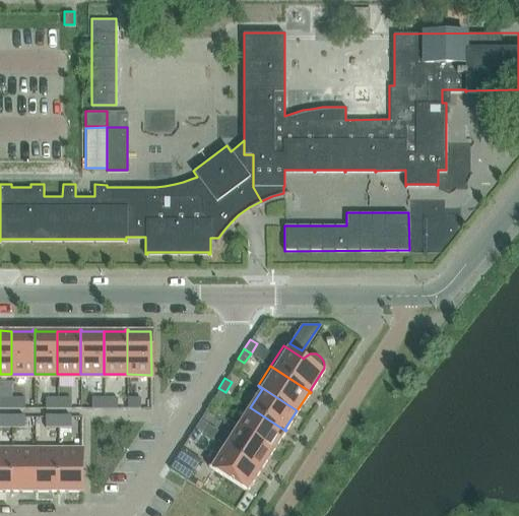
[(212,397),(219,402),(225,392),(218,388),(212,397)]
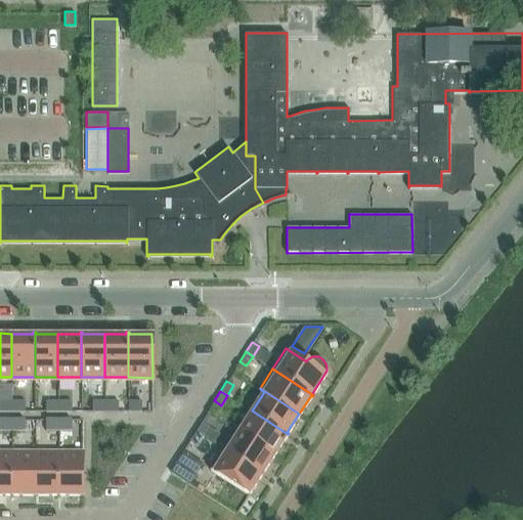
[(11,398),(0,398),(0,408),(11,409),(11,398)]
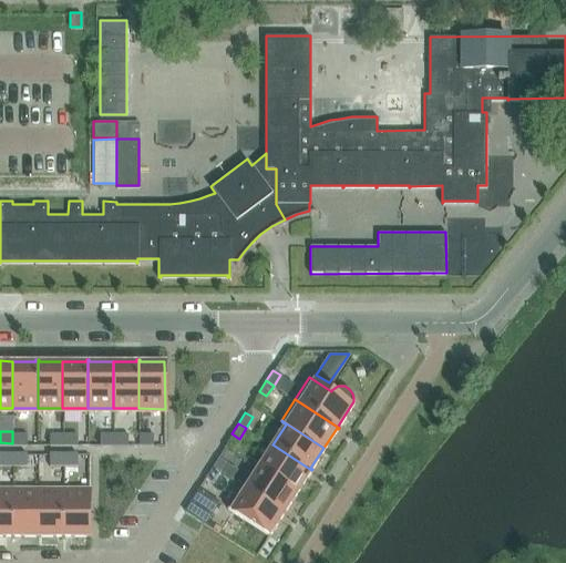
[(12,443),(26,443),(26,431),(12,431),(12,443)]
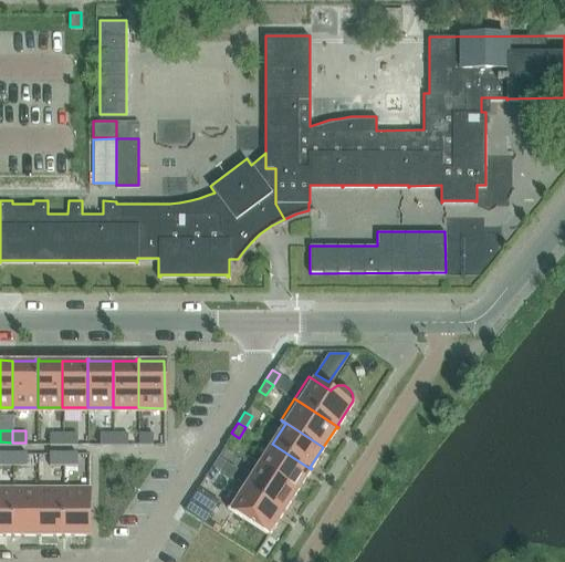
[(62,430),(49,430),(49,443),(62,443),(62,430)]
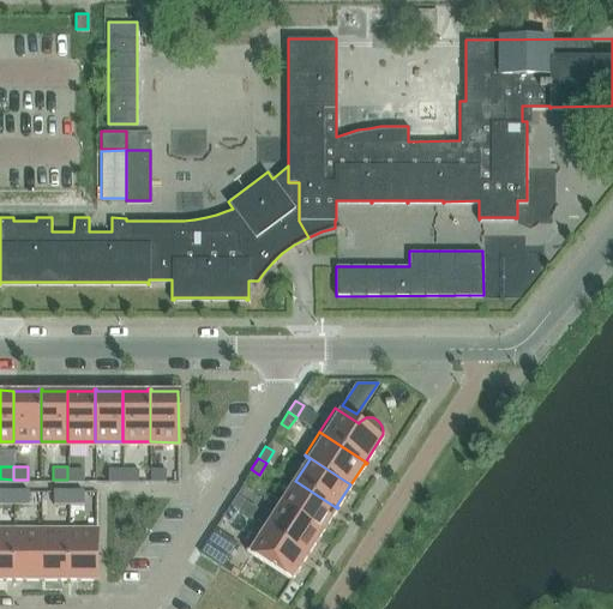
[(67,480),(83,480),(83,466),(67,466),(67,480)]
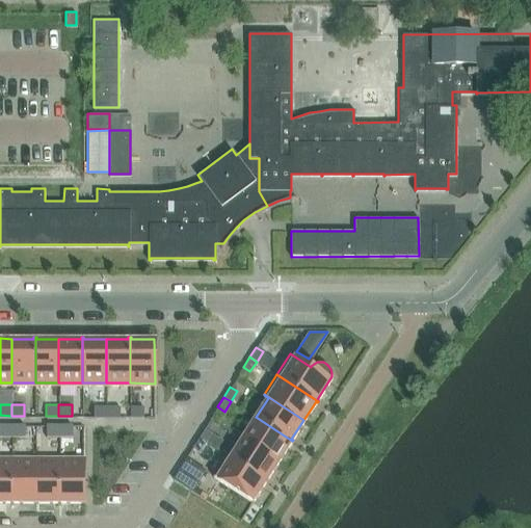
[(106,404),(93,404),(93,416),(106,416),(106,404)]
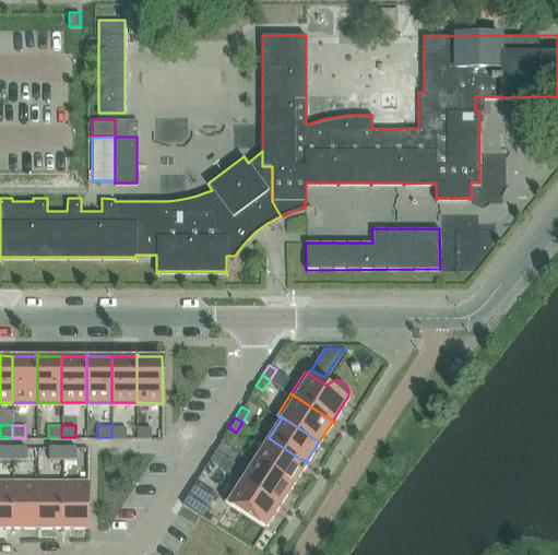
[(111,437),(125,437),(125,425),(111,425),(111,437)]
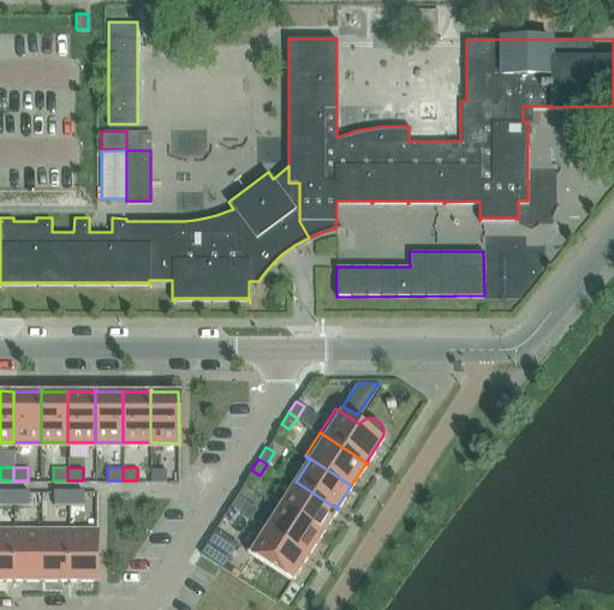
[(150,467),(150,480),(165,480),(165,467),(150,467)]
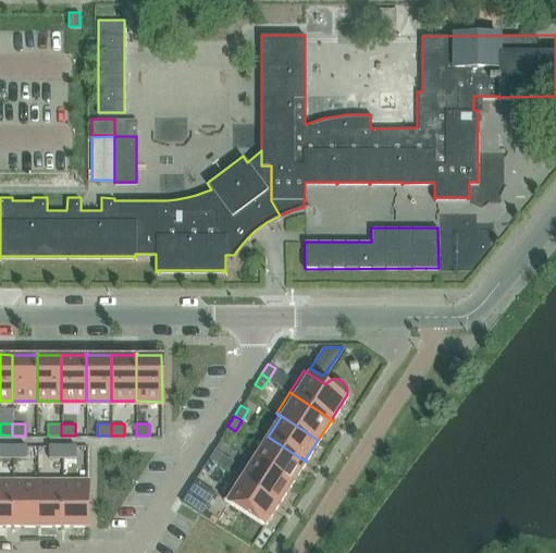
[(268,437),(254,457),(291,481),(304,462),(305,463),(306,462),(268,437)]
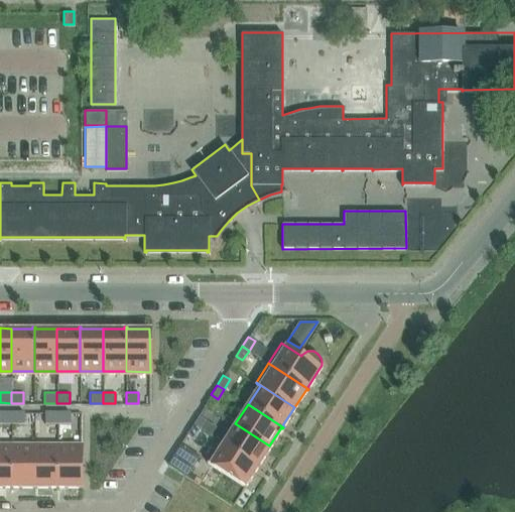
[(11,411),(0,410),(0,420),(11,421),(11,411)]
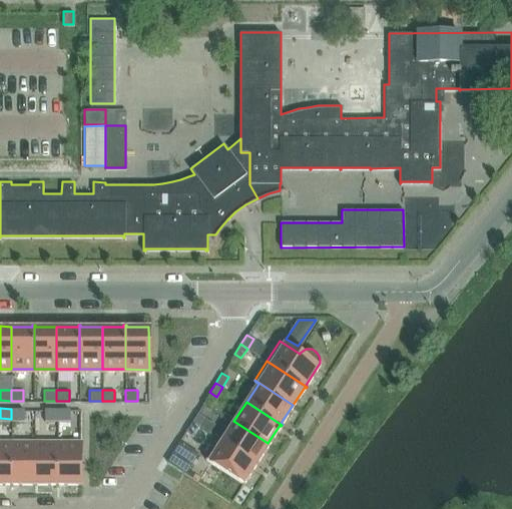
[(56,409),(44,408),(44,419),(56,419),(56,409)]
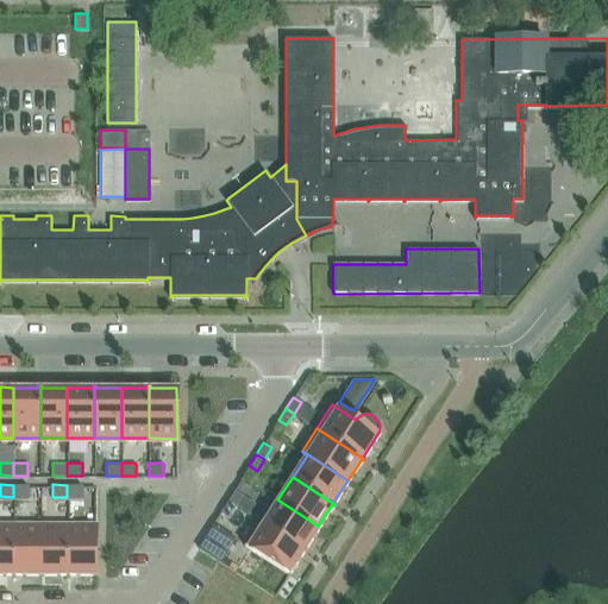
[(67,497),(82,497),(82,484),(67,485),(67,497)]
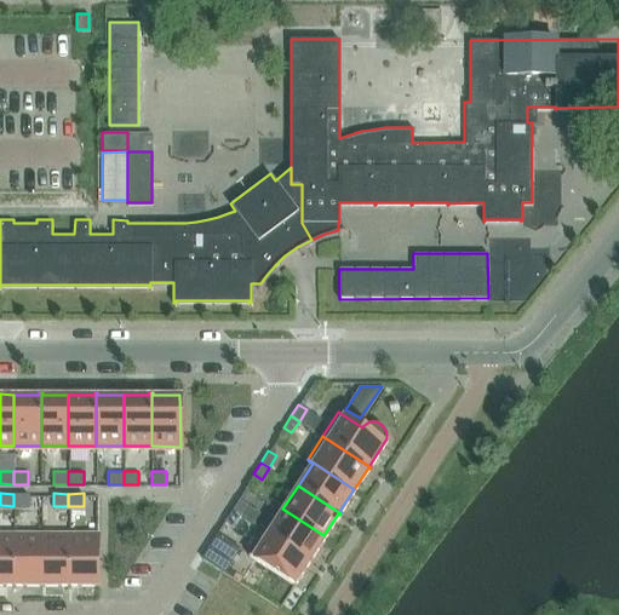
[(13,506),(28,506),(28,494),(13,494),(13,506)]
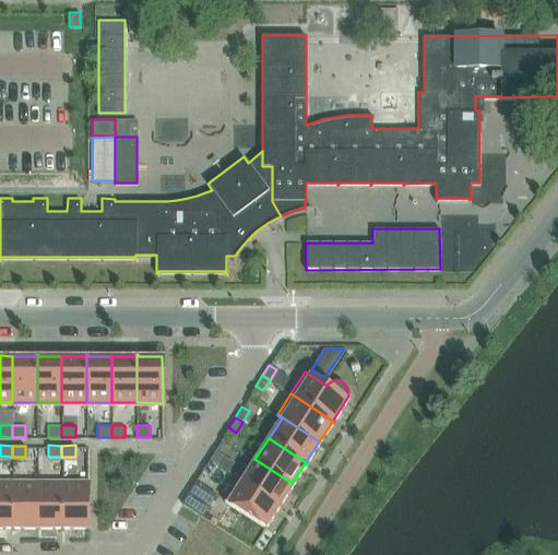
[(215,448),(209,459),(215,463),(222,453),(215,448)]
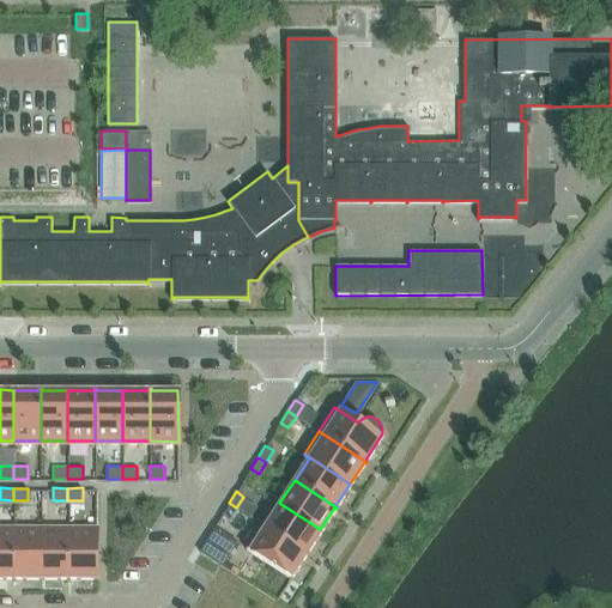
[(220,515),(229,520),(236,508),(229,503),(220,515)]
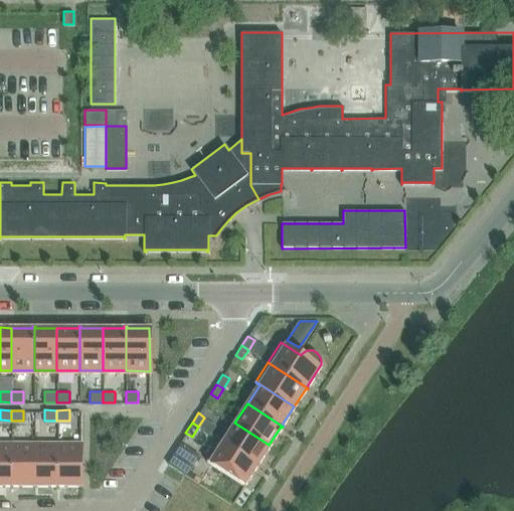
[(269,445),(234,422),(223,442),(219,439),(218,440),(258,465),(259,464),(258,463),(269,445)]
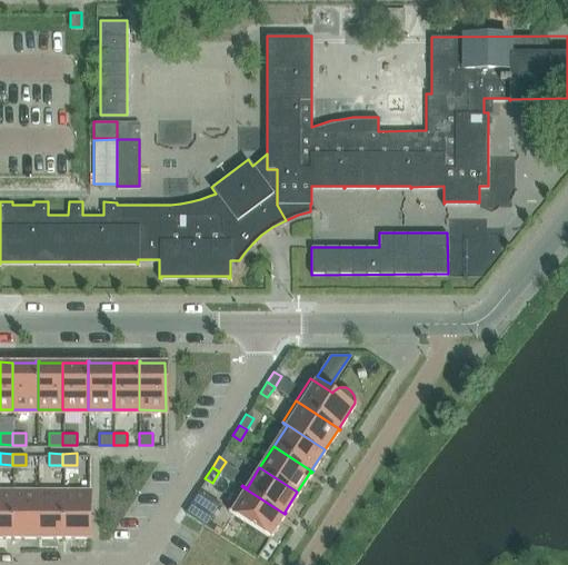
[(285,516),(285,514),(241,486),(227,508),(269,535),(282,515),(285,516)]
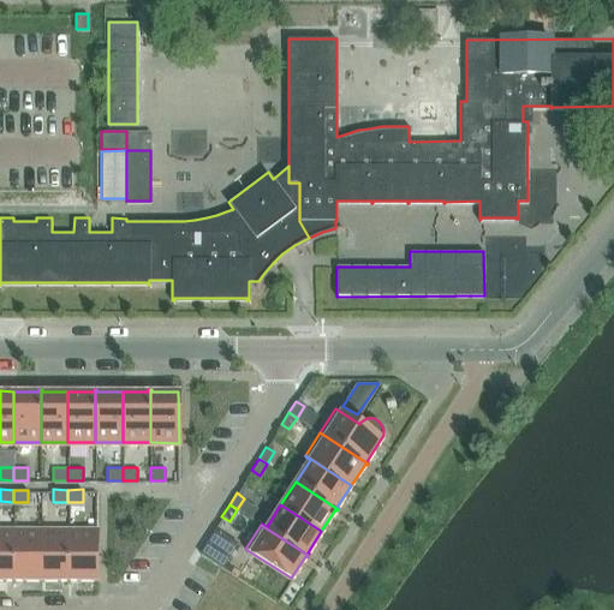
[(13,527),(0,526),(0,578),(11,579),(11,580),(13,580),(13,527)]
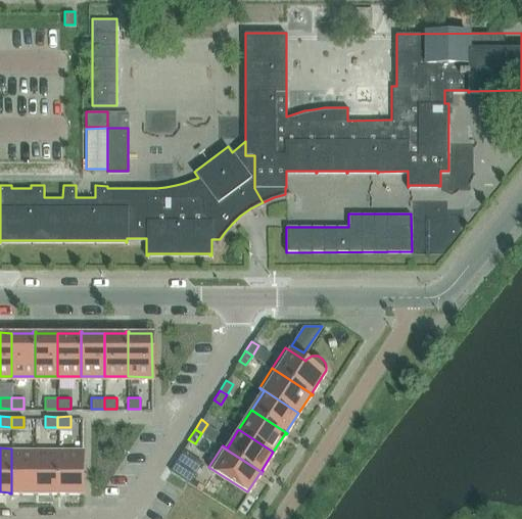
[(35,449),(11,449),(11,493),(12,493),(12,492),(35,492),(35,449)]
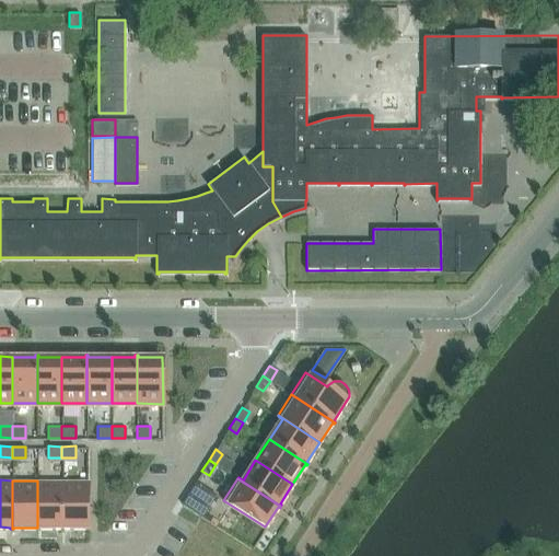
[(61,481),(37,481),(37,528),(61,528),(61,481)]
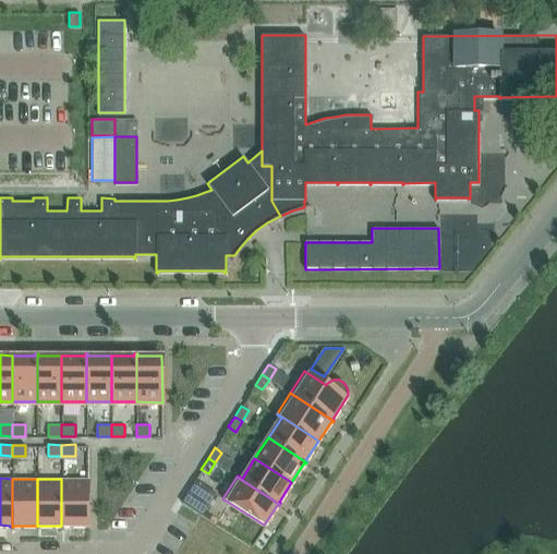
[(86,479),(61,479),(61,526),(87,526),(87,479),(86,479)]
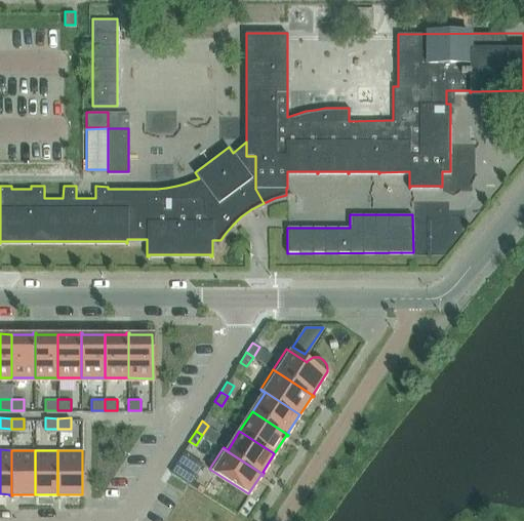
[(185,450),(170,471),(196,487),(199,483),(193,479),(204,463),(185,450)]
